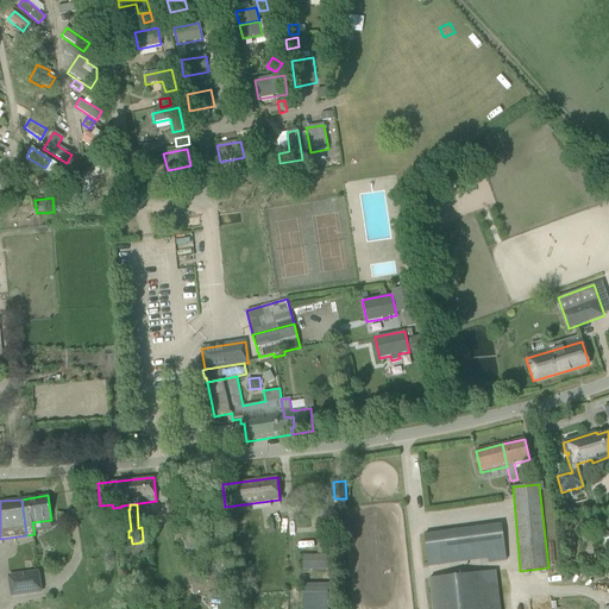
[(328,506),(315,507),(316,531),(330,529),(328,506)]
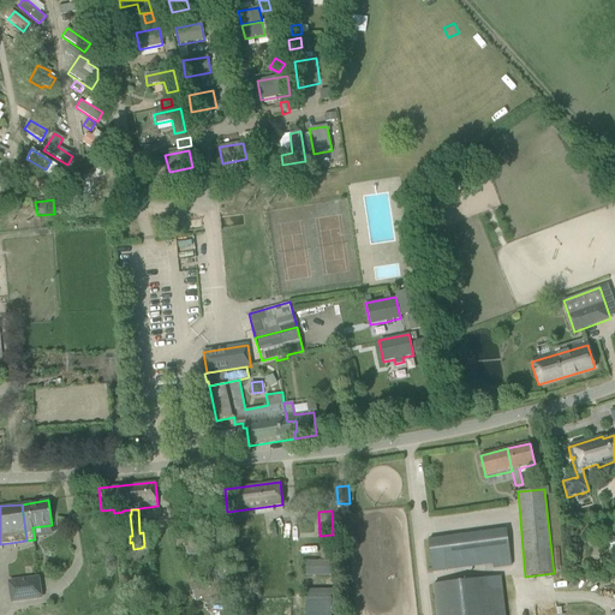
[(507,529),(428,539),(433,572),(493,563),(493,568),(512,566),(507,529)]
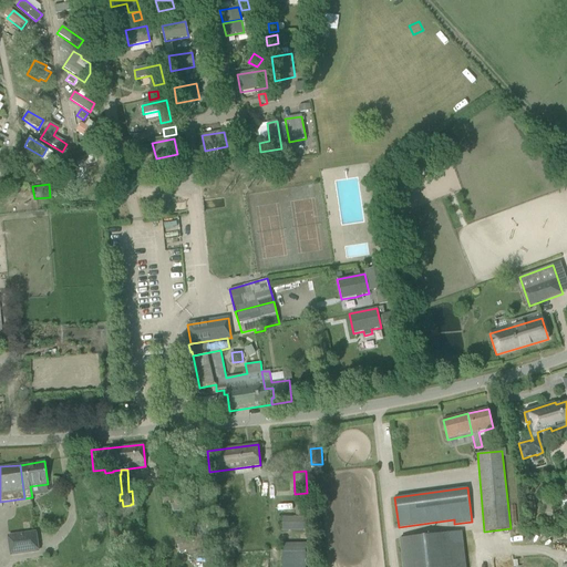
[(281,517),(281,531),(309,531),(309,517),(308,517),(296,517),(281,517)]
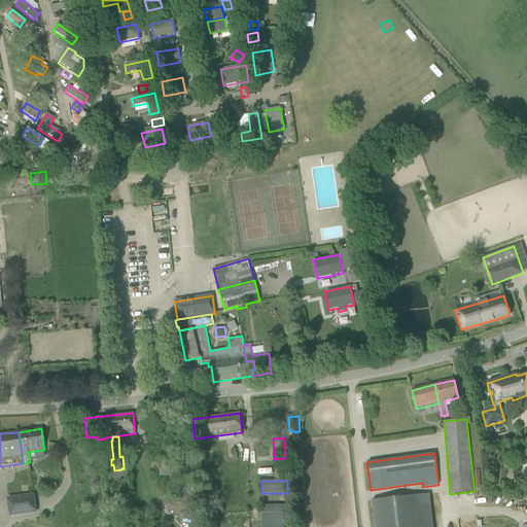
[(188,508),(184,486),(178,487),(180,497),(164,500),(166,514),(174,512),(175,515),(181,514),(180,511),(188,508)]
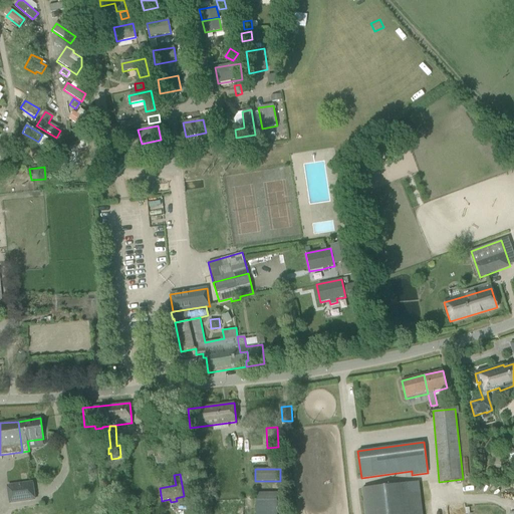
[(32,481),(7,485),(9,503),(35,499),(32,481)]
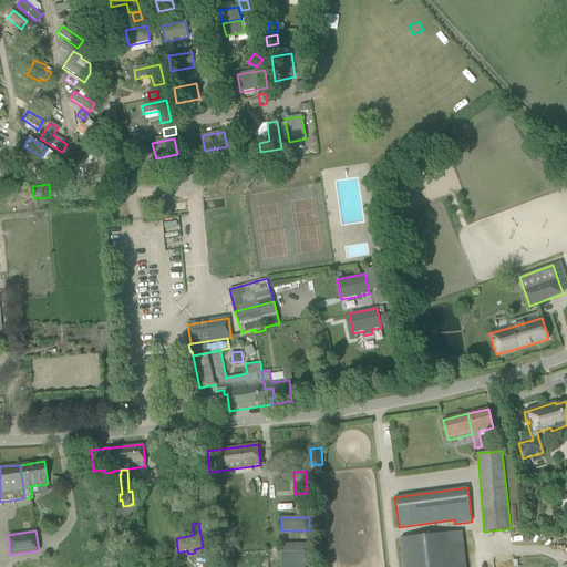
[(451,566),(447,533),(400,538),(403,566),(451,566)]
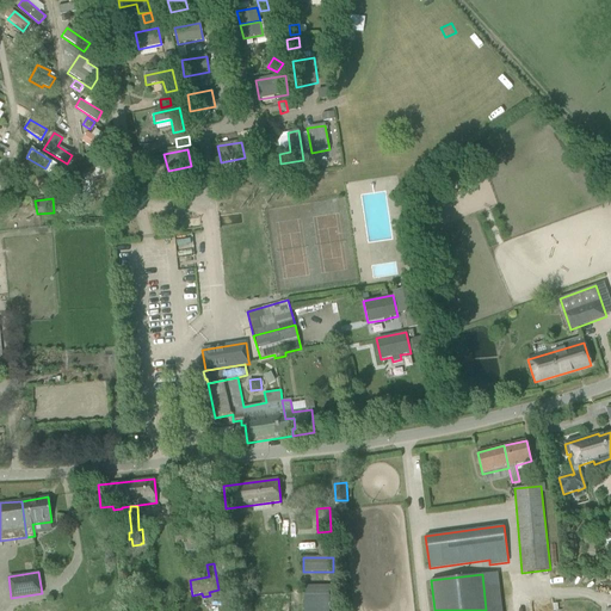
[(335,610),(335,586),(306,586),(304,610),(335,610)]
